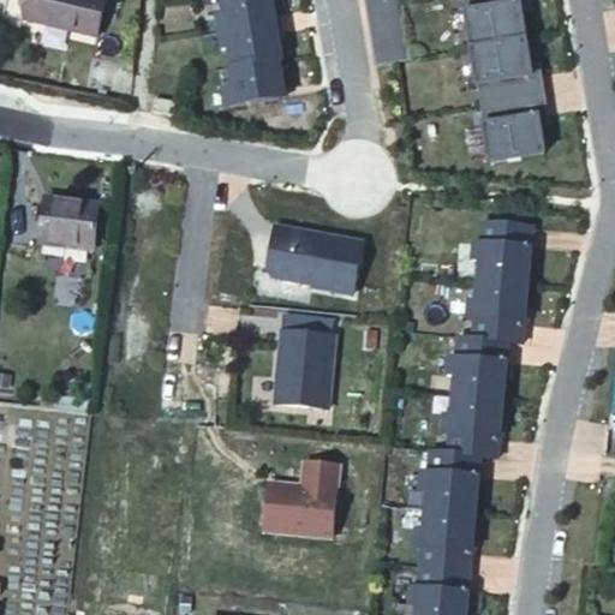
[(0,0),(0,22),(15,24),(18,0),(0,0)]
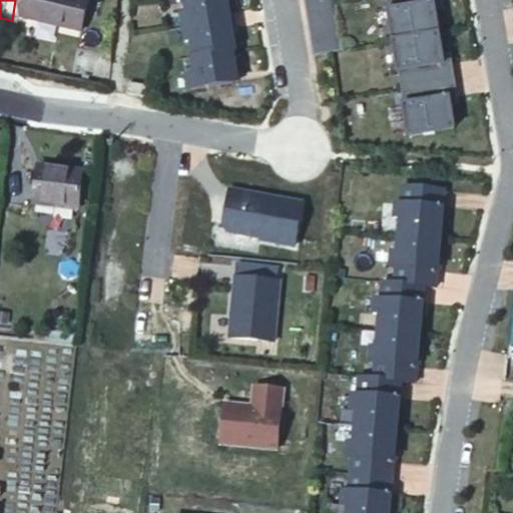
[(15,0),(12,21),(78,33),(83,0),(15,0)]
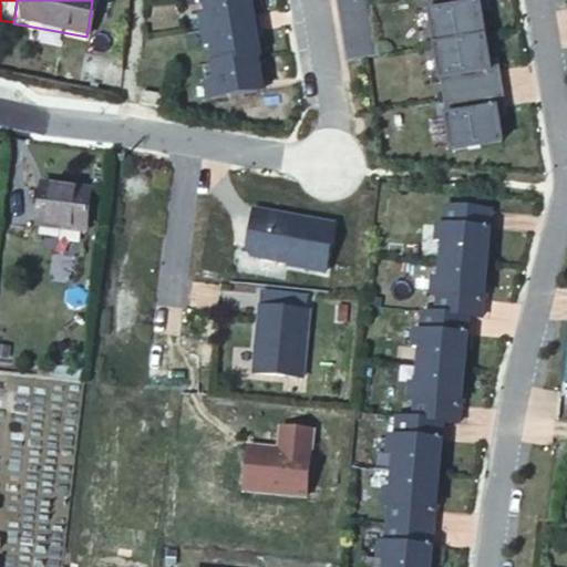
[(204,0),(206,14),(202,16),(204,31),(250,23),(248,9),(254,9),(251,0),(204,0)]
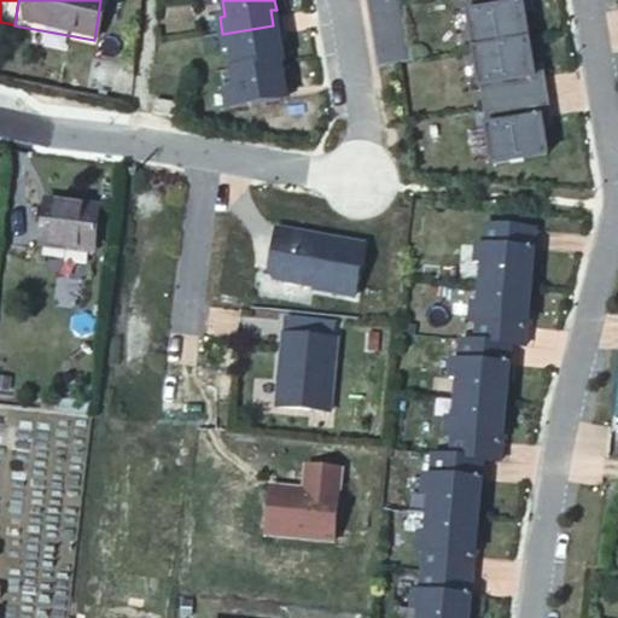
[(403,0),(367,0),(379,65),(414,59),(403,0)]
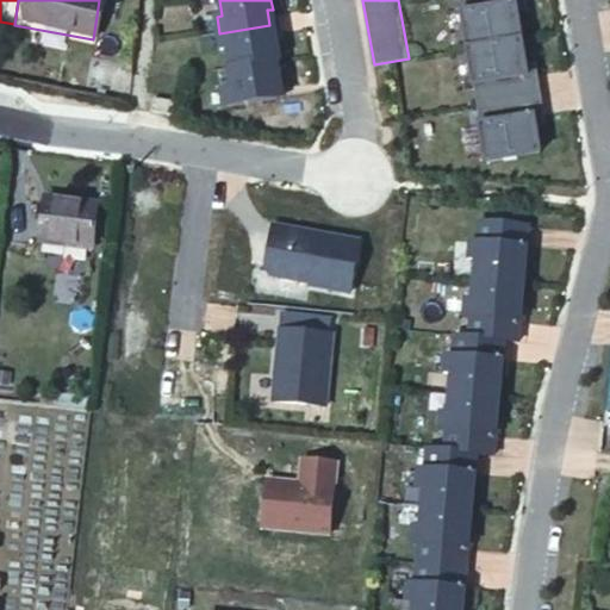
[(527,11),(524,0),(453,0),(460,41),(518,32),(516,12),(527,11)]
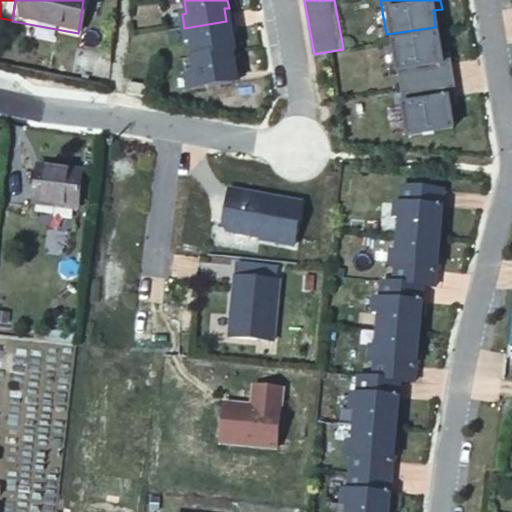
[(226,21),(184,28),(187,42),(192,41),(195,57),(233,51),(236,51),(232,32),(228,33),(226,21)]
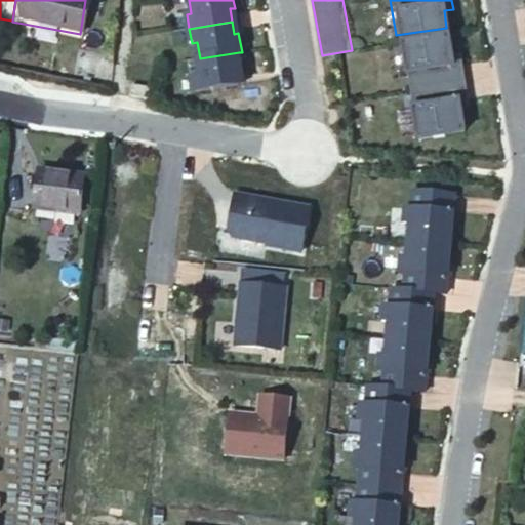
[(446,28),(396,35),(403,91),(404,91),(462,82),(458,54),(451,55),(446,28)]
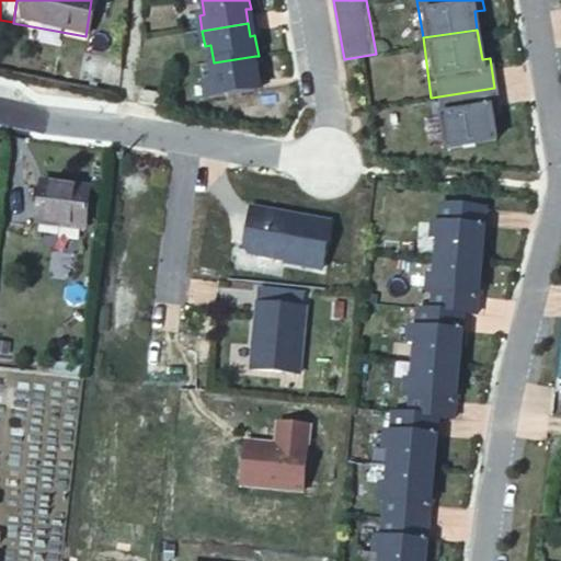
[(255,56),(214,63),(210,64),(213,82),(207,82),(210,100),(255,93),(253,77),(259,76),(255,56)]
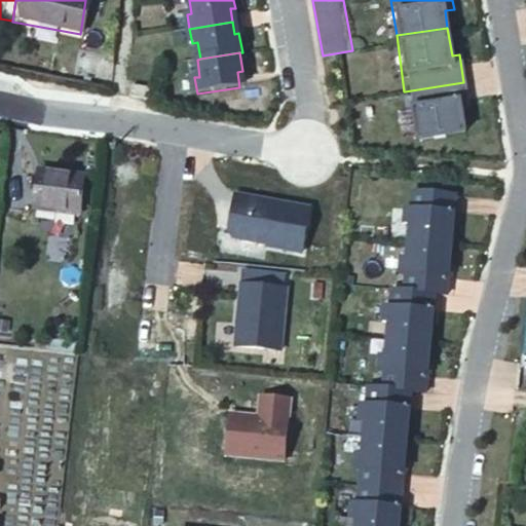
[(467,105),(463,82),(405,91),(411,137),(463,128),(459,106),(467,105)]
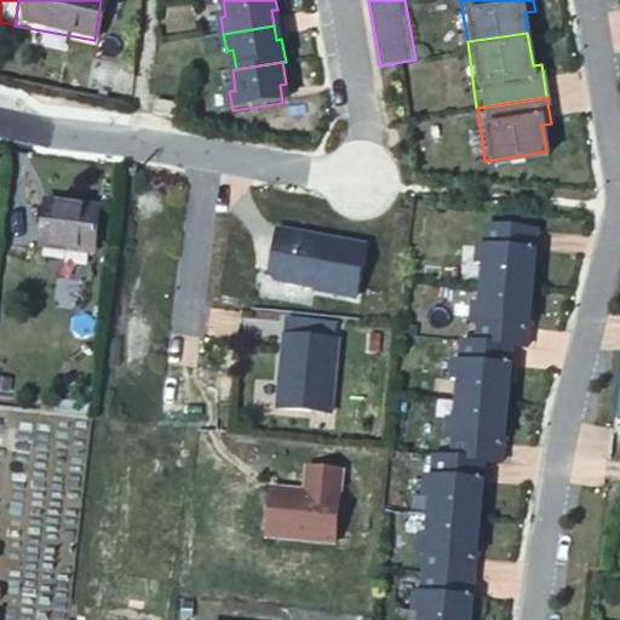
[(47,193),(40,245),(92,252),(99,202),(47,193)]
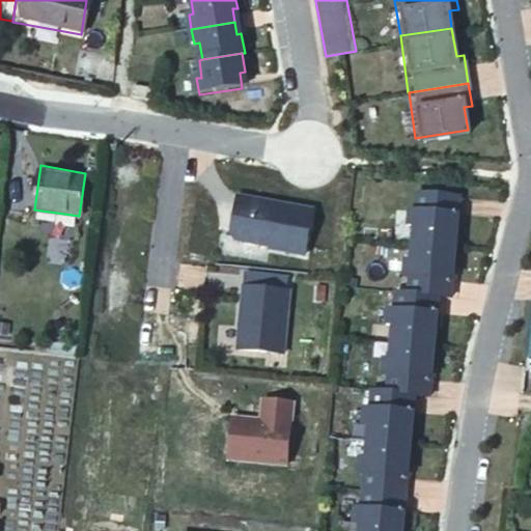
[(409,243),(454,246),(457,193),(415,190),(414,205),(406,205),(403,226),(410,226),(409,243)]
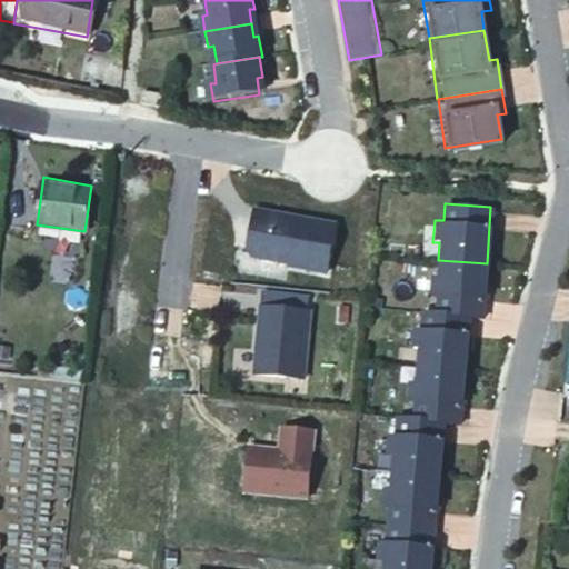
[(328,275),(336,220),(252,206),(243,257),(328,275)]
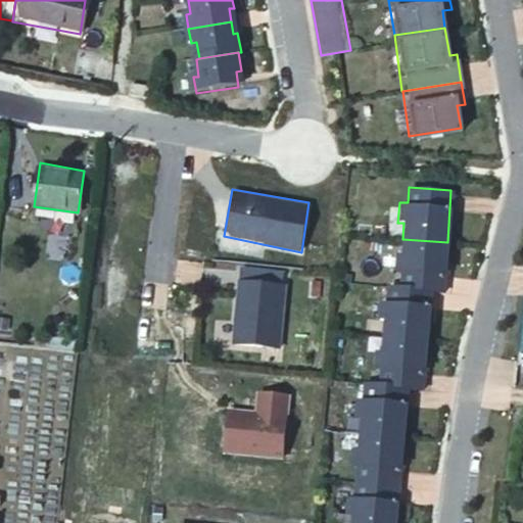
[(444,291),(447,242),(402,239),(400,251),(395,251),(393,268),(401,269),(400,287),(432,289),(444,291)]
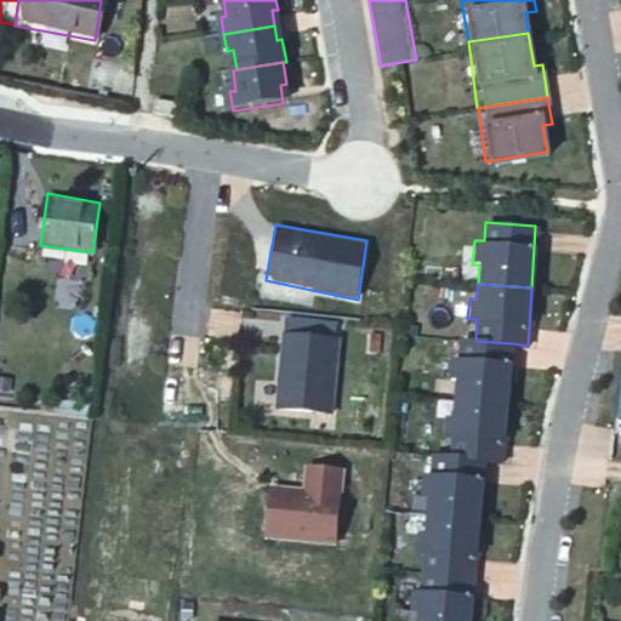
[(331,411),(339,336),(283,331),(275,406),(331,411)]
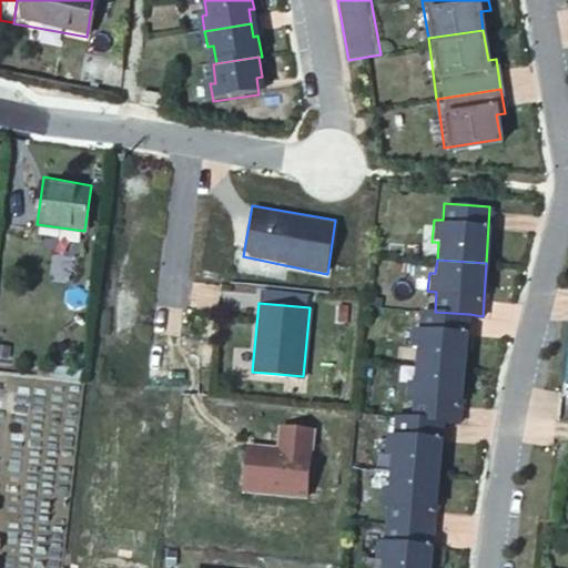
[(465,372),(469,314),(435,312),(426,311),(425,325),(411,325),(408,346),(413,346),(412,368),(465,372)]
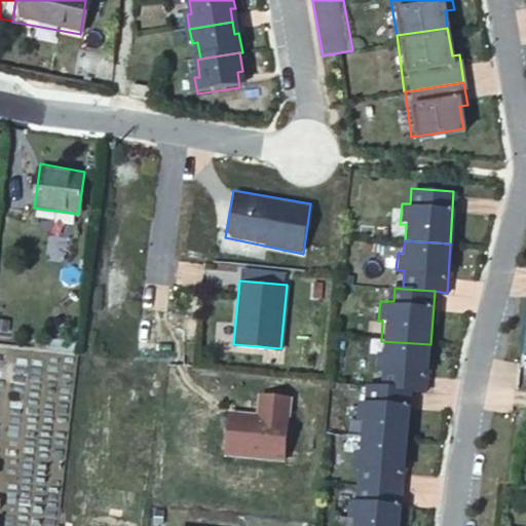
[(429,392),(430,344),(381,341),(380,351),(375,351),(374,370),(380,370),(380,387),(406,390),(429,392)]
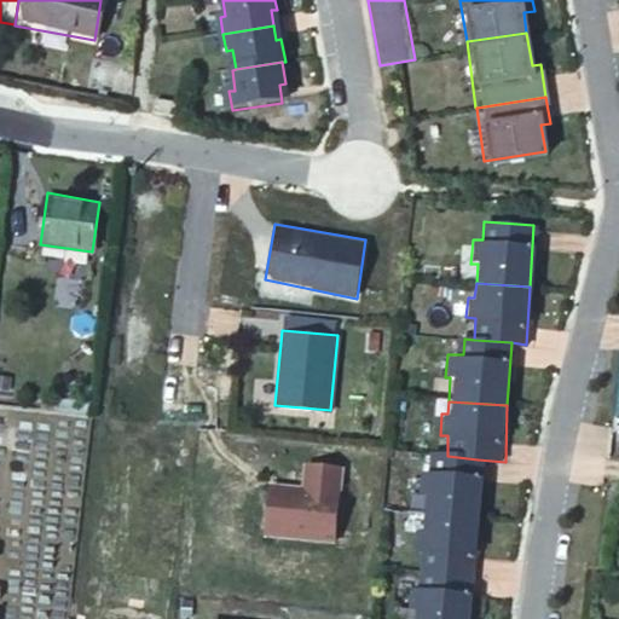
[(475,519),(478,460),(447,456),(428,455),(428,469),(417,469),(416,490),(421,491),(420,515),(475,519)]
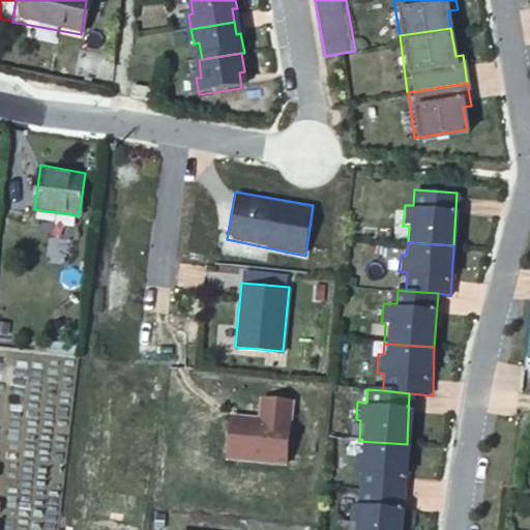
[(230,416),(227,463),(289,467),(294,401),(261,399),(259,418),(230,416)]
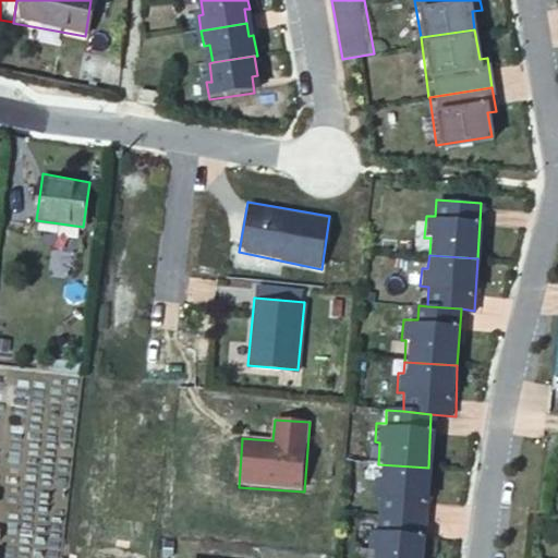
[(425,517),(428,468),(378,464),(377,476),(370,475),(367,499),(376,499),(375,513),(379,513),(425,517)]
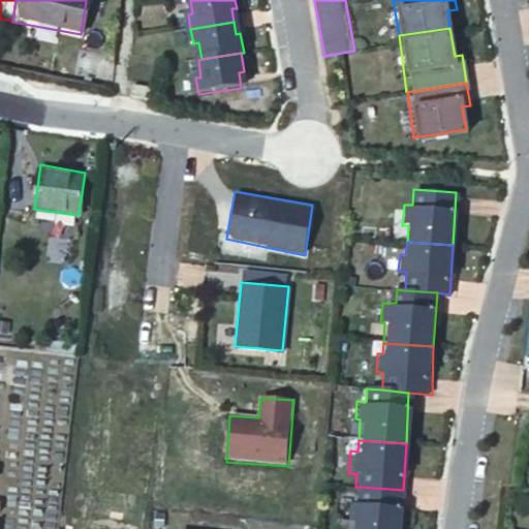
[(400,528),(403,490),(360,487),(359,502),(348,501),(346,520),(352,520),(350,528),(400,528)]
